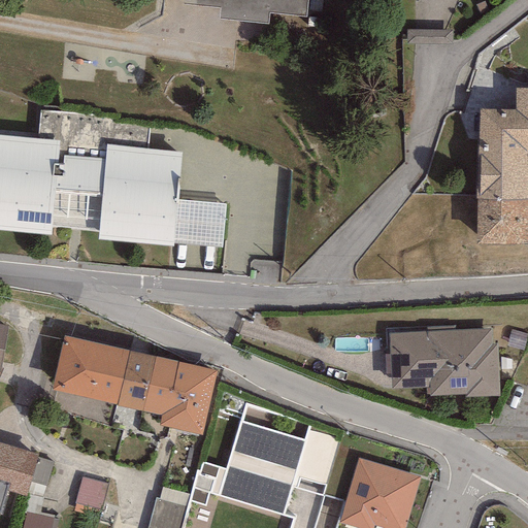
[(207,0),(308,10),(308,0),(207,0)]
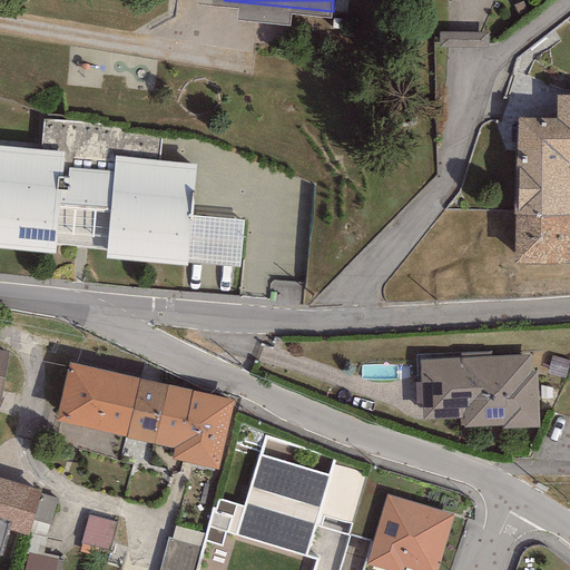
[(569,94),(552,95),(552,111),(510,112),(513,262),(567,261),(564,173),(569,172),(569,94)]
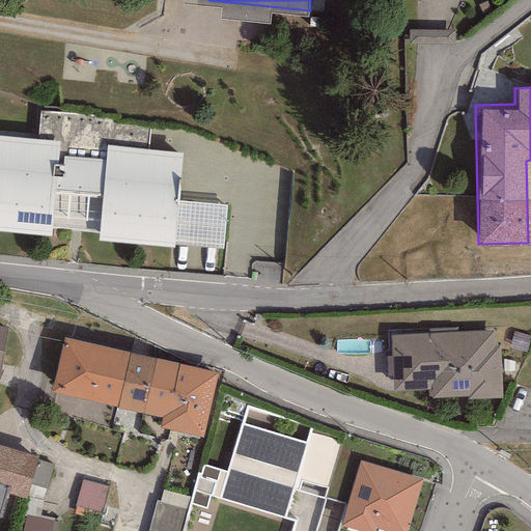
[(51,142),(0,137),(0,232),(171,248),(180,147),(104,140),(102,159),(50,155),(51,142)]
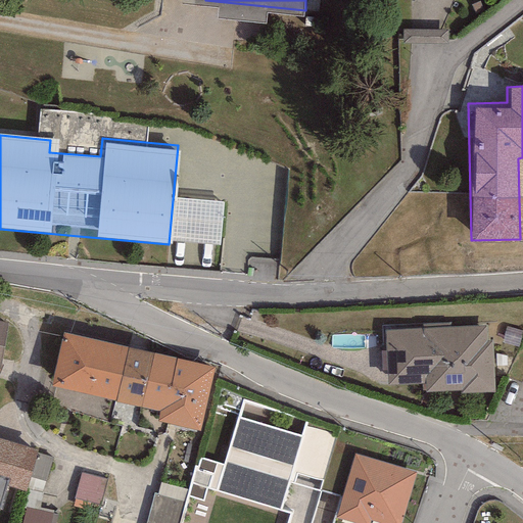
[(485,327),(383,334),(387,388),(420,386),(428,396),(489,392),(485,327)]
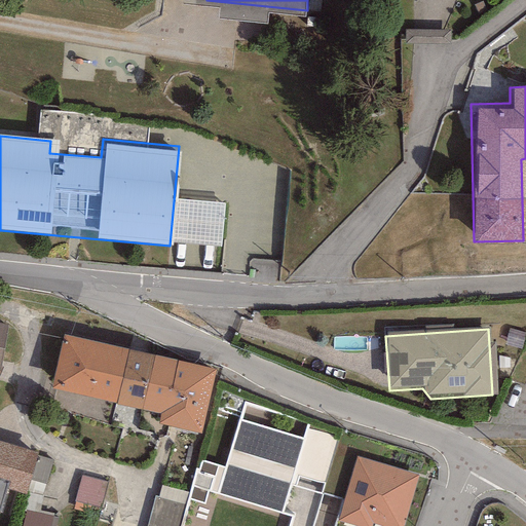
[(215,366),(63,334),(51,385),(160,410),(158,422),(199,433),(215,366)]
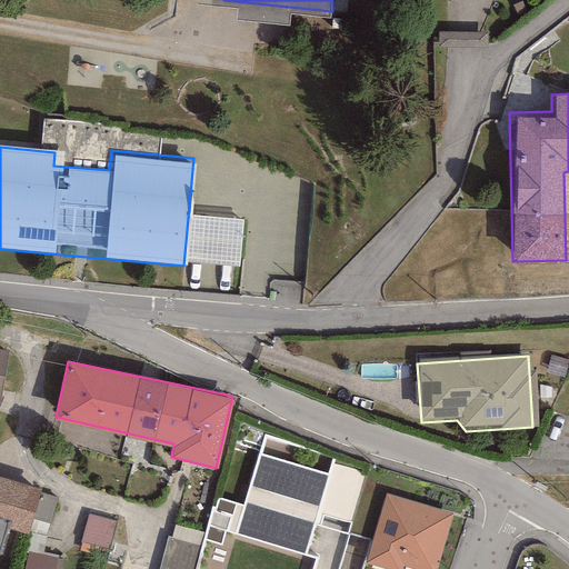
[(337,568),(368,467),(265,437),(245,506),(213,497),(191,568),(337,568)]
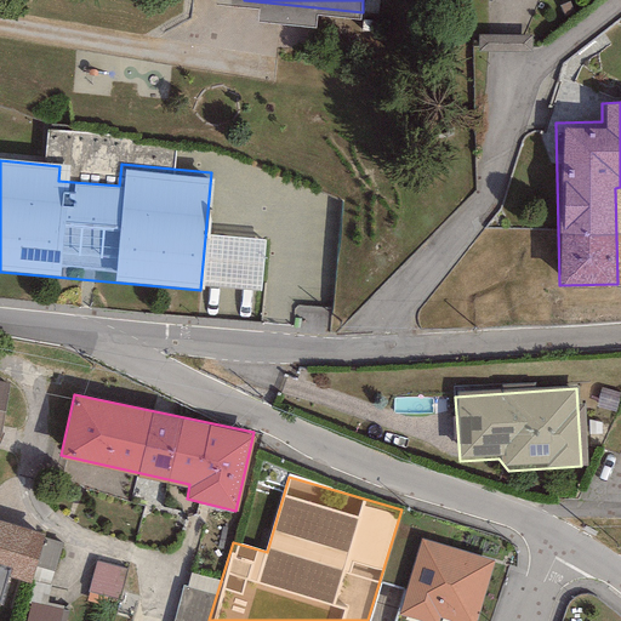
[(44,537),(0,523),(0,575),(29,585),(44,537)]
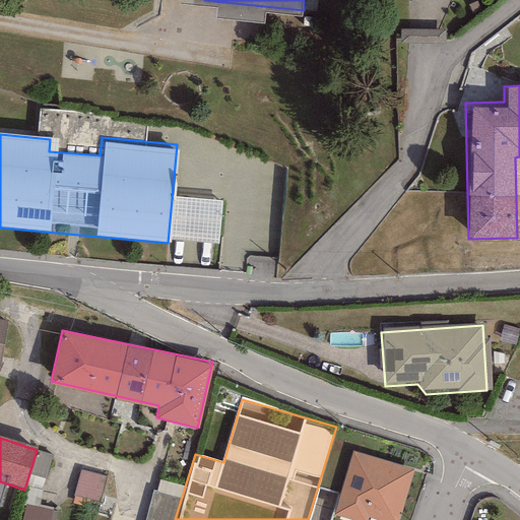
[(399,519),(414,468),(351,452),(335,512),(365,519),(399,519)]
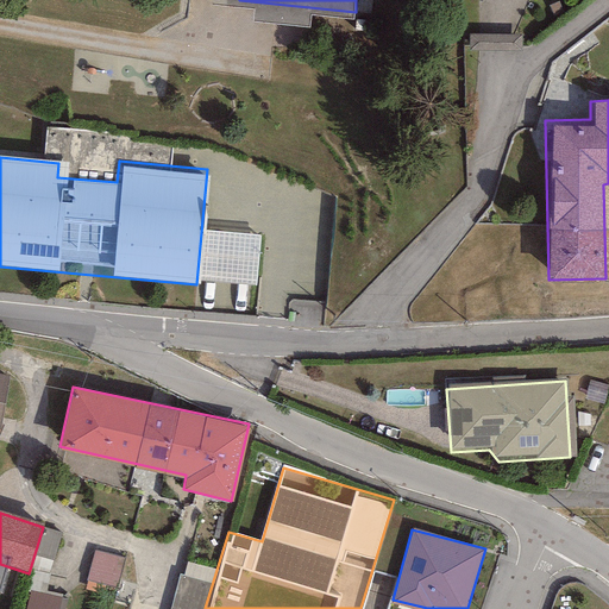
[(117,585),(125,554),(94,546),(86,577),(117,585)]
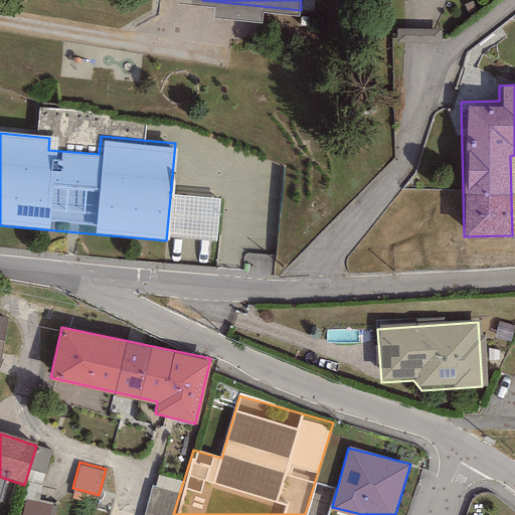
[(52,514),(54,500),(23,497),(21,514),(52,514)]
